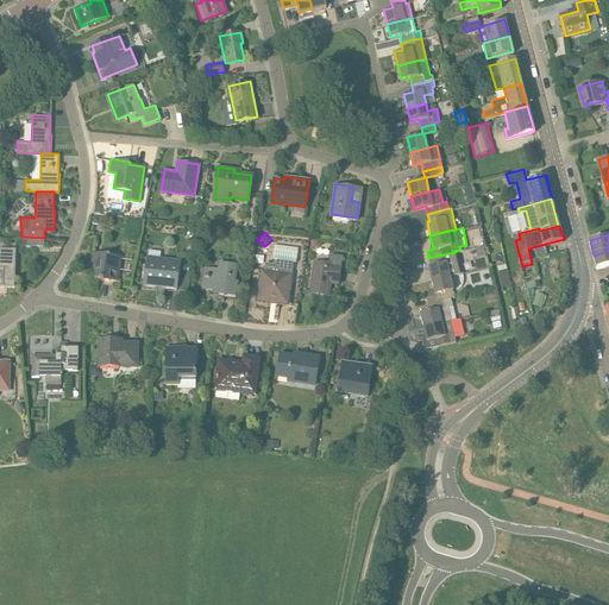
[(296,260),(299,246),(275,243),(272,258),(274,258),(274,262),(265,260),(264,268),(262,268),(257,298),(287,302),(292,272),(293,260),(296,260)]
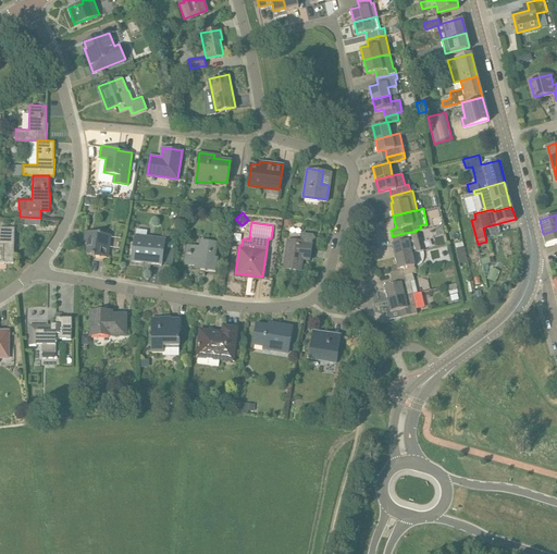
[(0,260),(13,262),(14,226),(0,225),(0,260)]
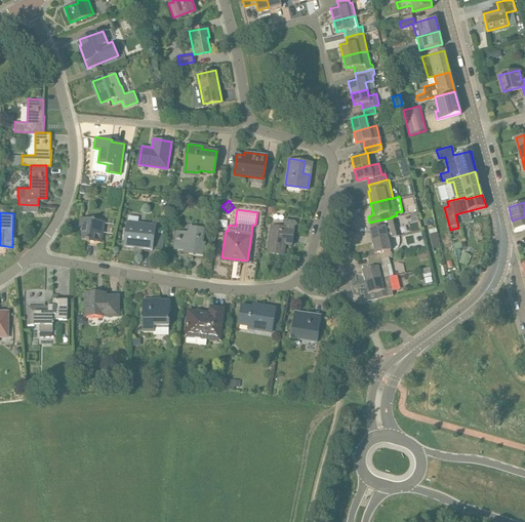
[(102,241),(105,221),(80,216),(80,222),(82,222),(82,227),(83,227),(81,238),(102,241)]
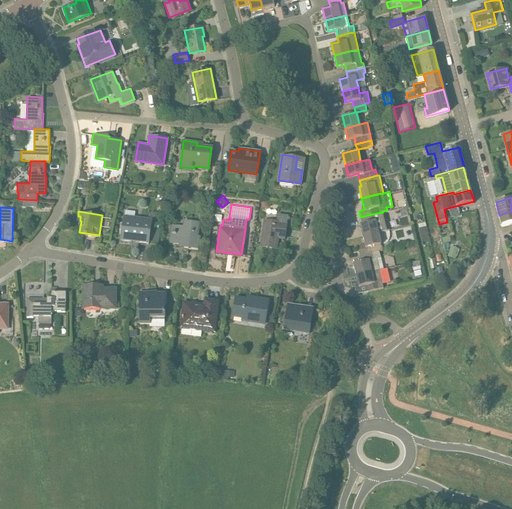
[(511,211),(499,215),(501,225),(511,222),(511,211)]
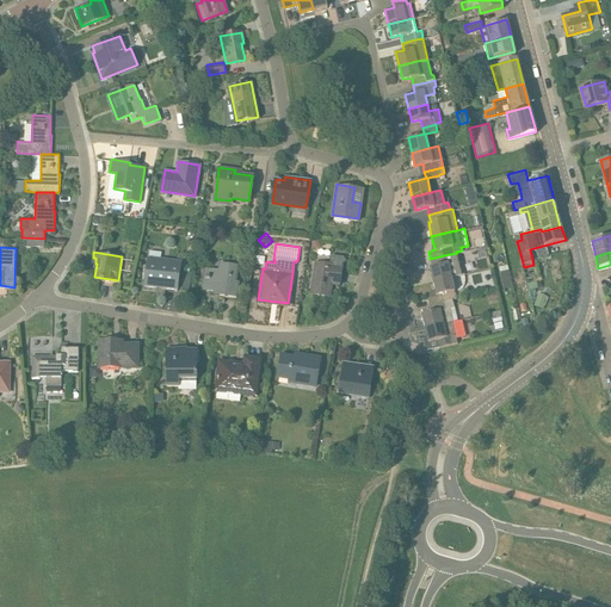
[(433,280),(451,276),(462,273),(457,253),(444,255),(430,259),(432,266),(430,266),(433,280)]
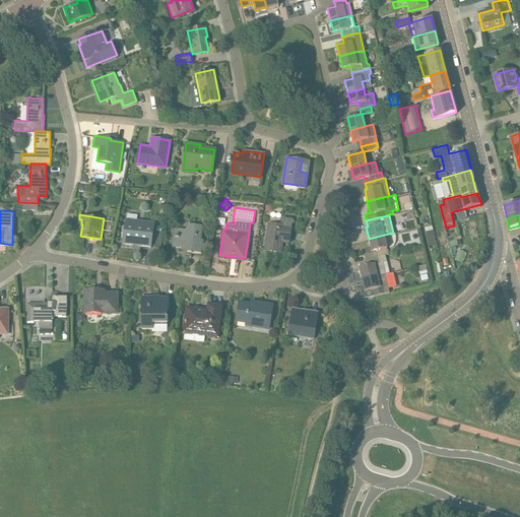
[(290,225),(289,225),(290,222),(293,220),(290,217),(281,216),(280,224),(268,222),(265,248),(280,250),(281,240),(288,241),(290,225)]
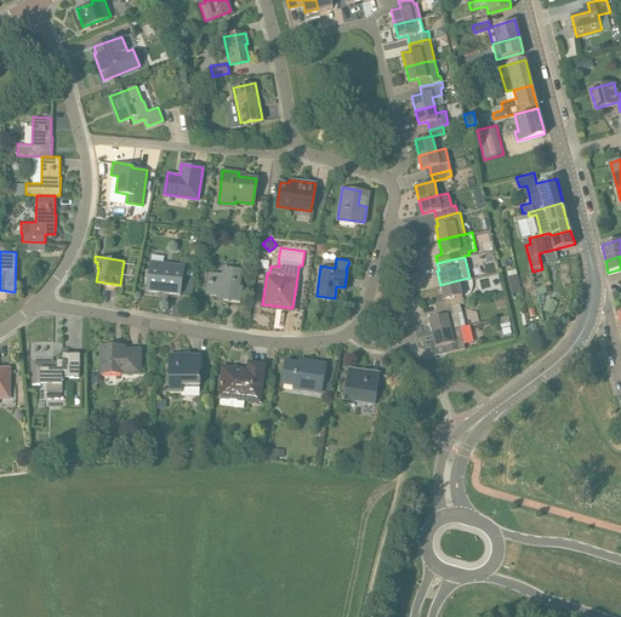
[(180,292),(183,264),(152,260),(147,289),(180,292)]
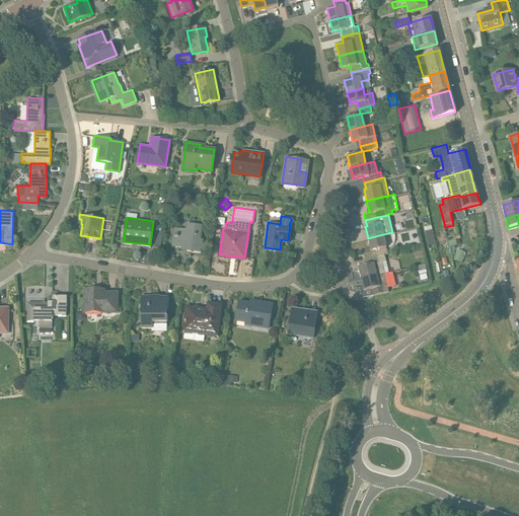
[(201,238),(203,225),(186,222),(186,228),(174,227),(171,245),(187,247),(187,250),(201,251),(202,239),(201,238)]
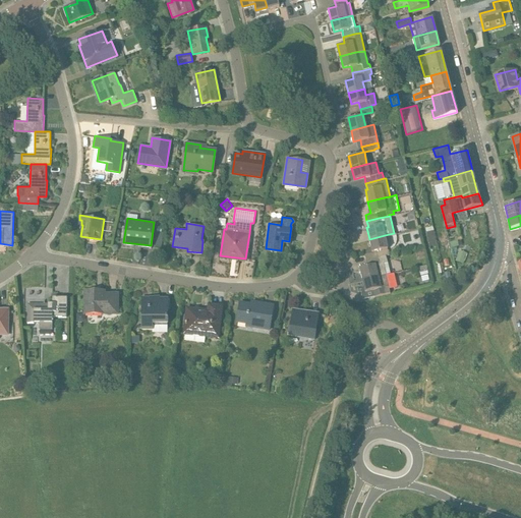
[(164,230),(162,230),(157,229),(155,243),(162,244),(164,230)]
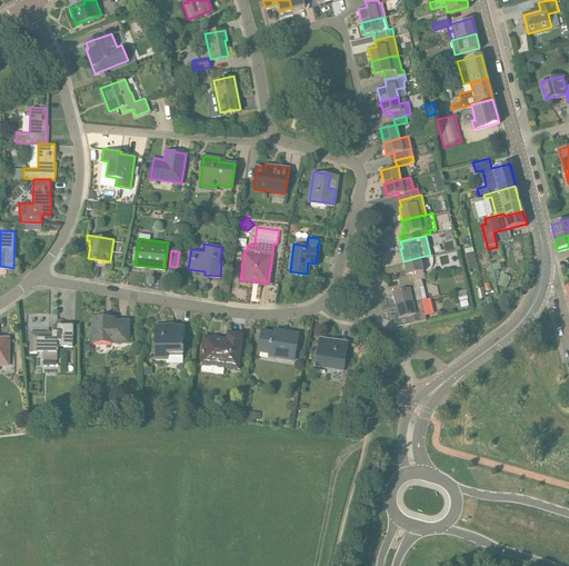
[(469,267),(477,266),(473,250),(466,251),(469,267)]
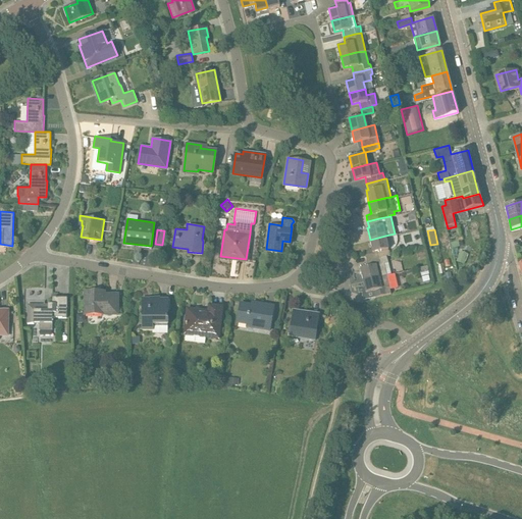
[(378,256),(386,254),(389,254),(385,236),(370,240),(373,251),(365,253),(367,259),(378,256)]
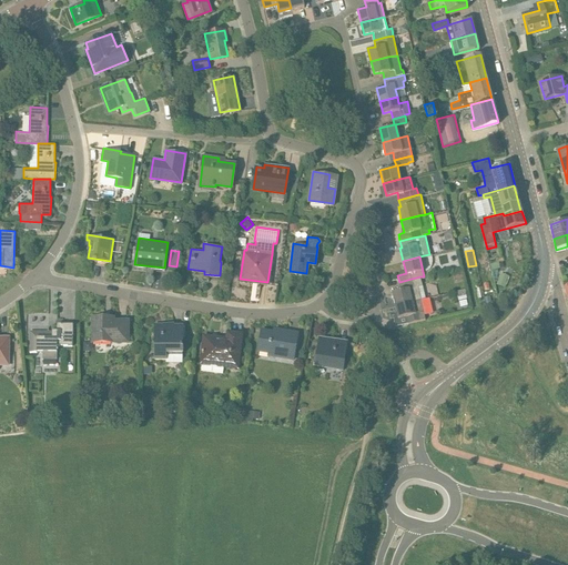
[(499,274),(497,282),(505,285),(508,278),(499,274)]
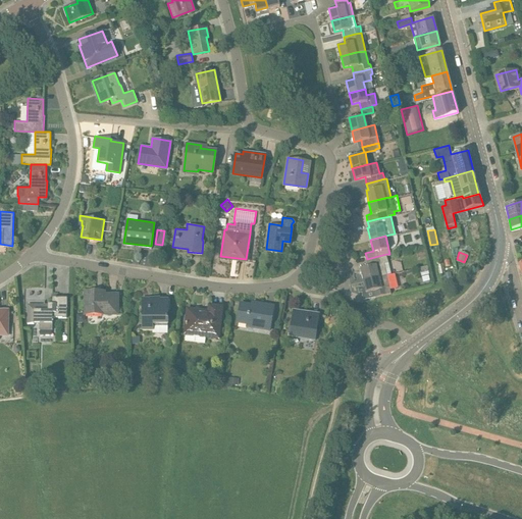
[(363,279),(386,273),(384,262),(388,261),(386,254),(378,256),(367,259),(368,266),(360,267),(363,279)]
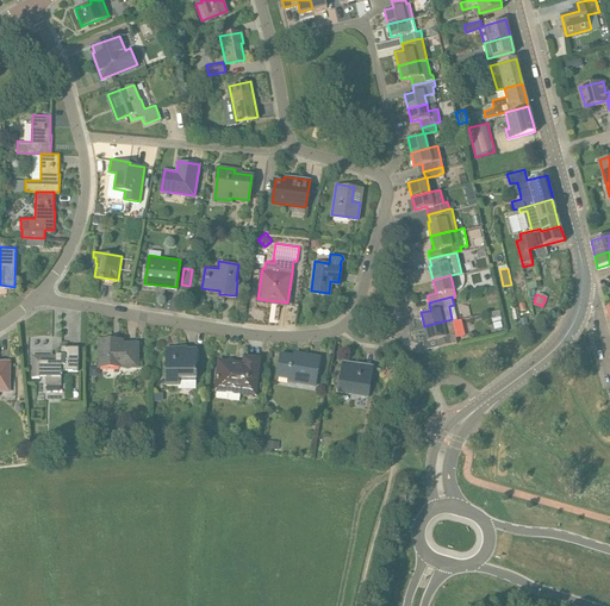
[(452,319),(424,326),(428,339),(436,338),(439,345),(458,341),(452,319)]
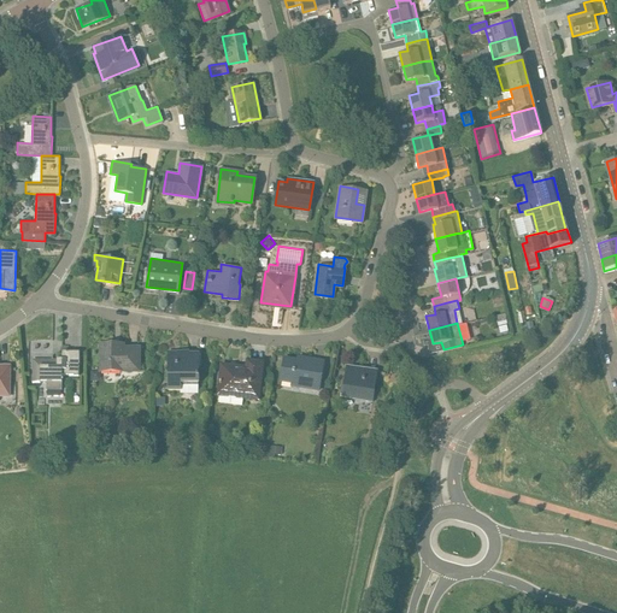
[(137,371),(139,348),(122,348),(122,343),(101,343),(100,370),(137,371)]
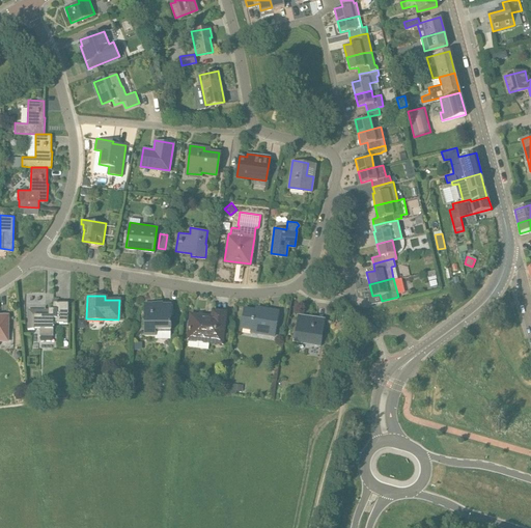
[(67,322),(68,302),(57,302),(54,302),(53,308),(36,307),(28,307),(28,313),(27,327),(40,327),(40,333),(53,334),(53,322),(67,322)]
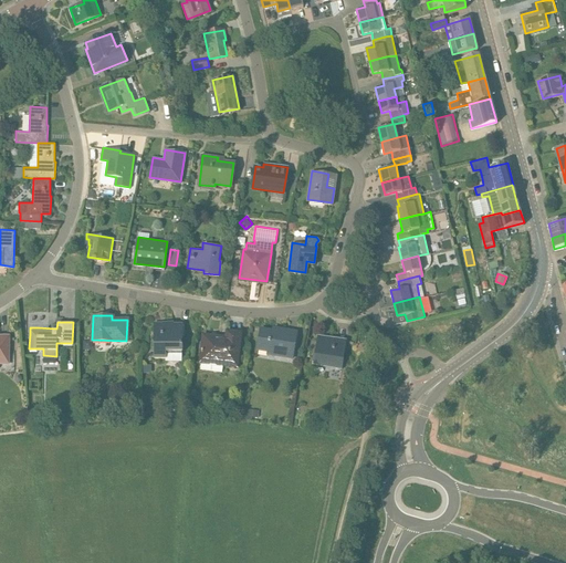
[(181,356),(181,324),(163,324),(164,322),(155,322),(155,357),(165,357),(165,356),(181,356)]
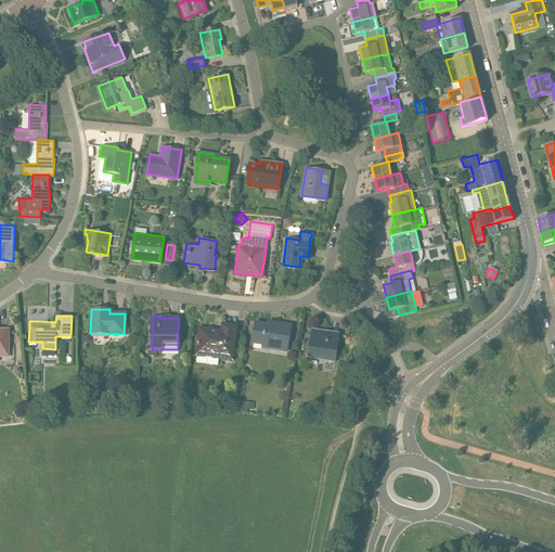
[(285,351),(291,324),(273,321),(272,324),(256,322),(253,343),(262,344),(261,347),(285,351)]
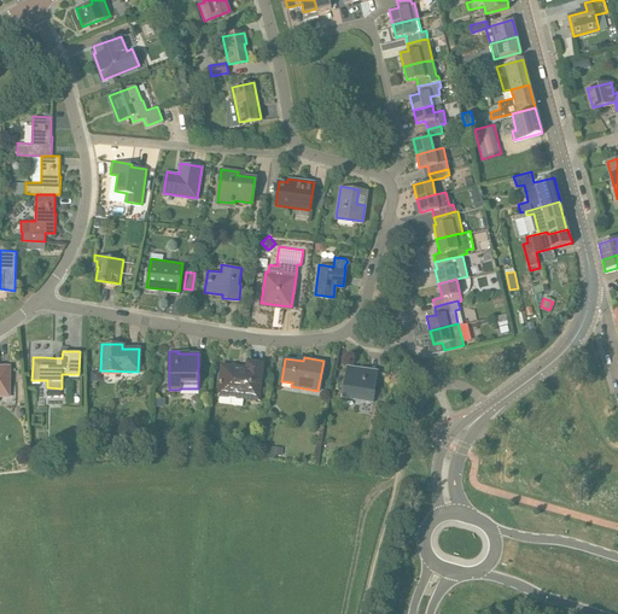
[(257,401),(262,363),(248,362),(248,368),(222,364),(219,396),(257,401)]
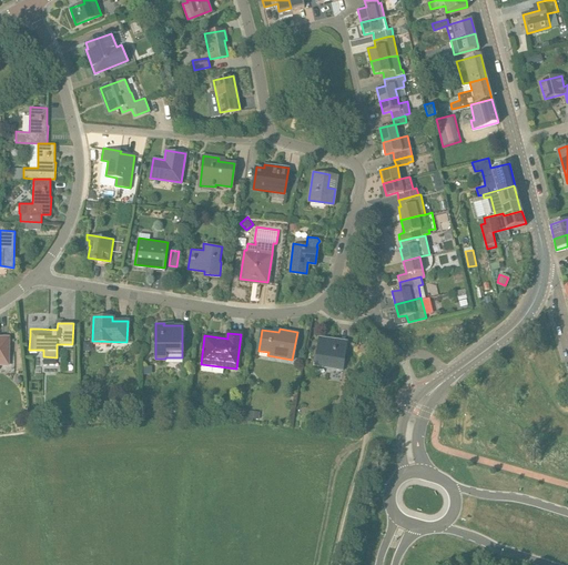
[(343,370),(347,341),(318,336),(314,364),(343,370)]
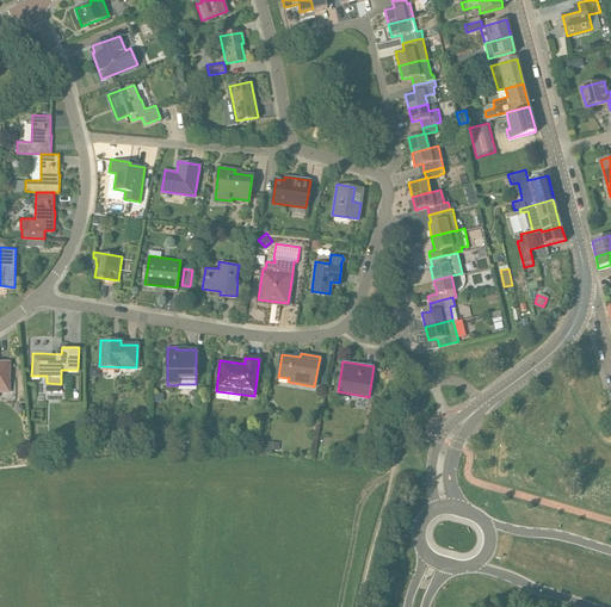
[(216,433),(207,429),(203,441),(213,445),(216,433)]
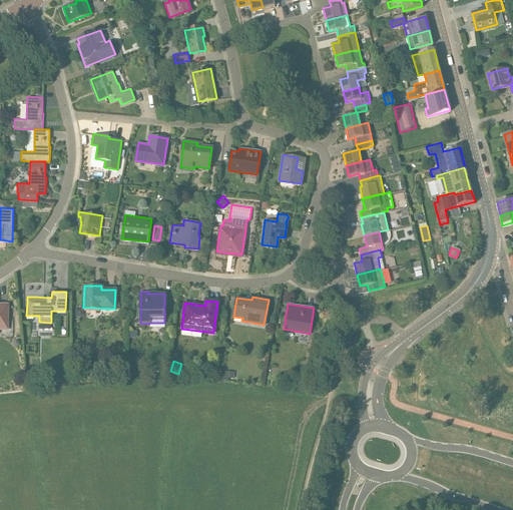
[(222,369),(221,377),(228,378),(228,377),(234,377),(234,370),(222,369)]
